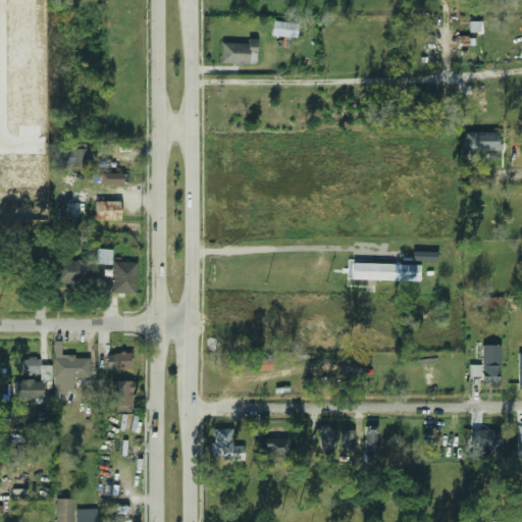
[(296,38),(296,22),(271,21),(270,37),(296,38)]
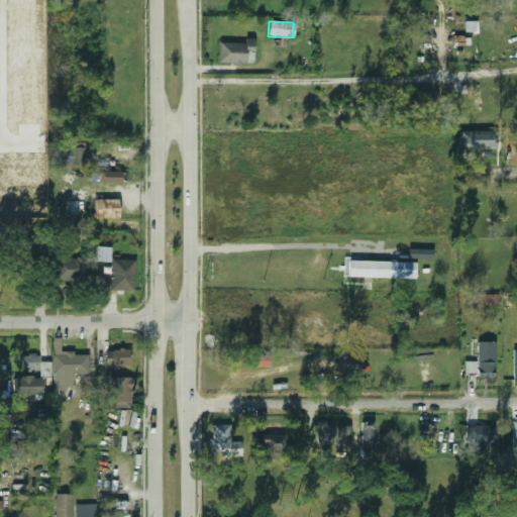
[(252,64),(252,42),(217,42),(217,64),(252,64)]
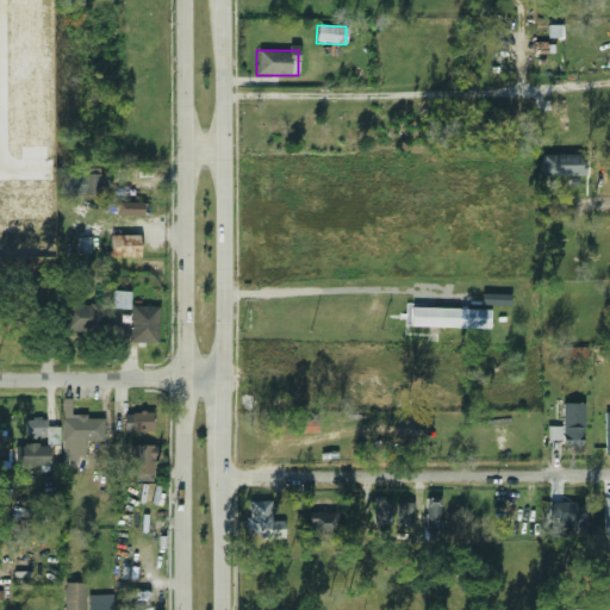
[(585,176),(585,154),(543,155),(543,176),(585,176)]
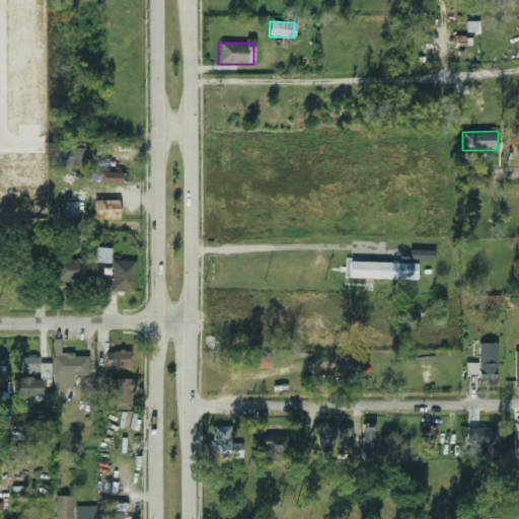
[(86,148),(70,148),(70,166),(86,166),(86,148)]
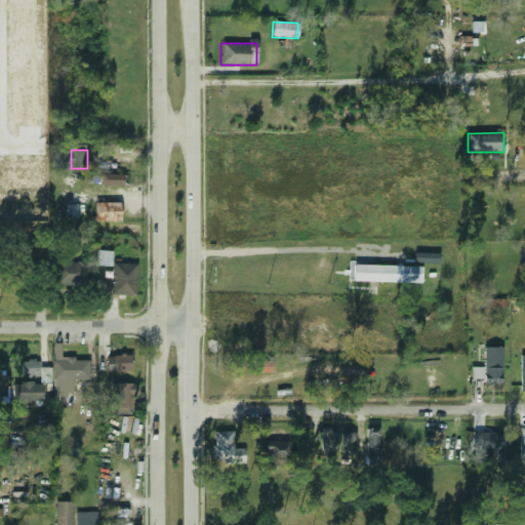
[(123,175),(102,175),(102,186),(123,186),(123,175)]
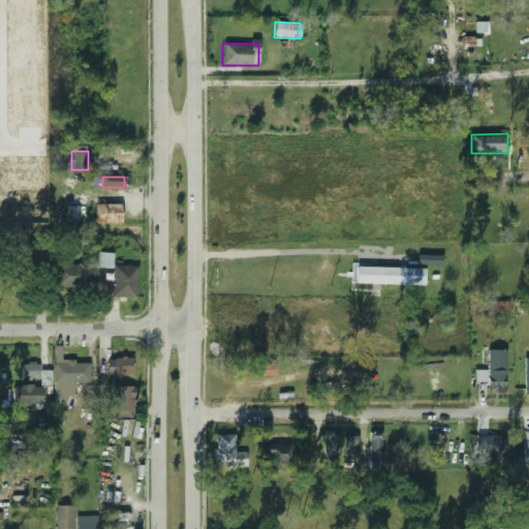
[(95,223),(121,223),(121,205),(95,205),(95,223)]
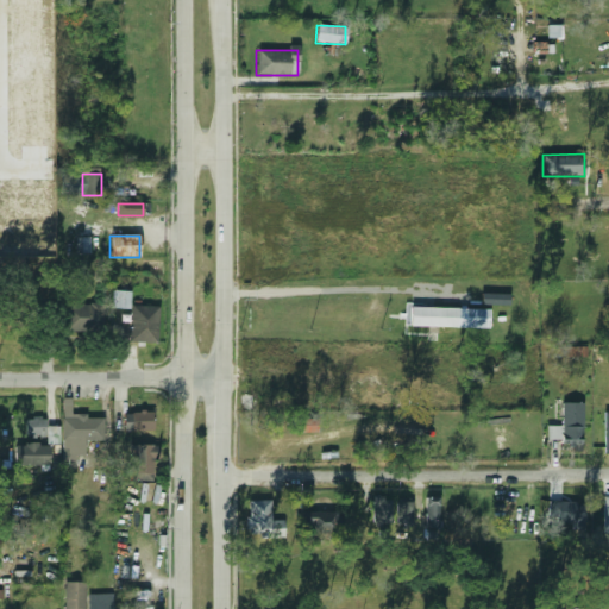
[(77,255),(92,253),(92,237),(76,237),(77,255)]
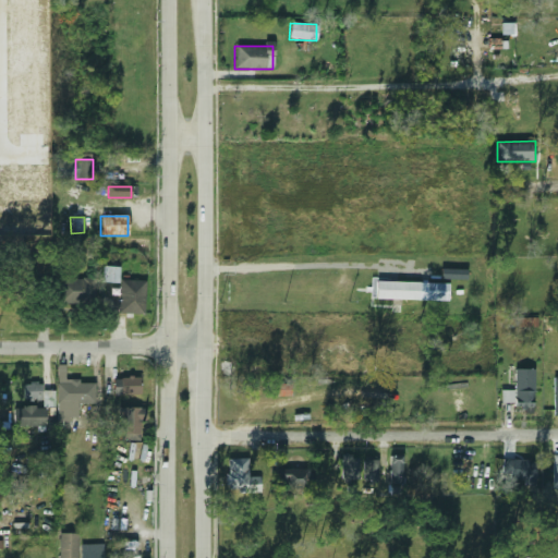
[(117,281),(117,268),(105,267),(105,281),(117,281)]
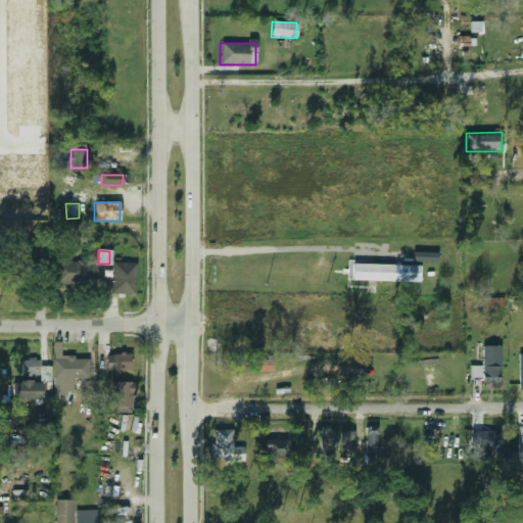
[(437,262),(438,252),(414,251),(414,260),(437,262)]
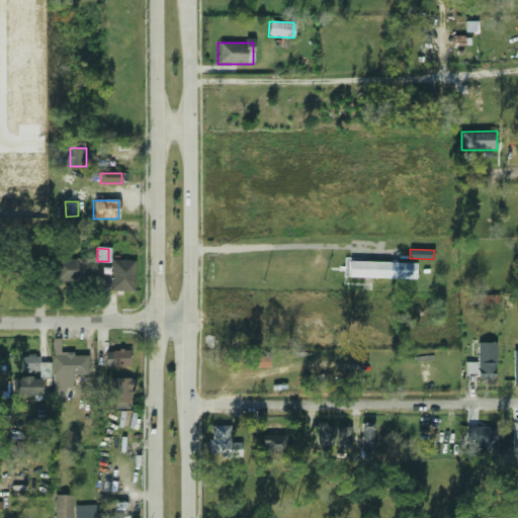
[(49,259),(49,282),(89,281),(88,258),(49,259)]
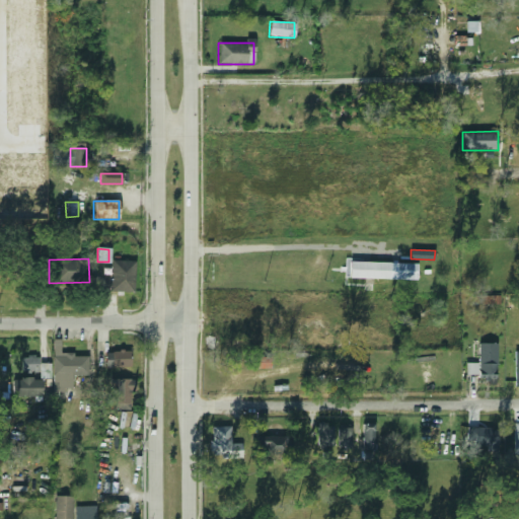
[(110,262),(110,292),(134,292),(134,262),(110,262)]
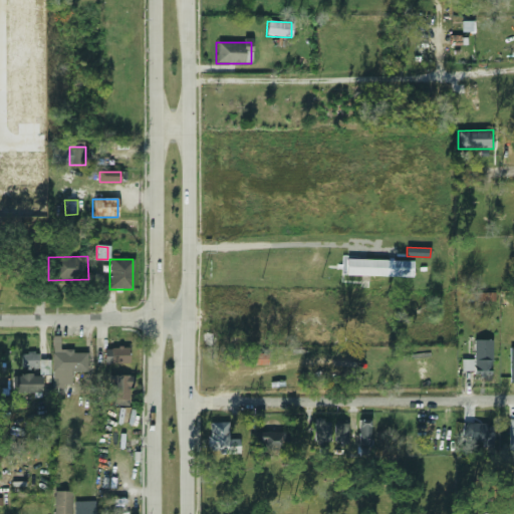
[(414,277),(414,261),(347,259),(347,275),(414,277)]
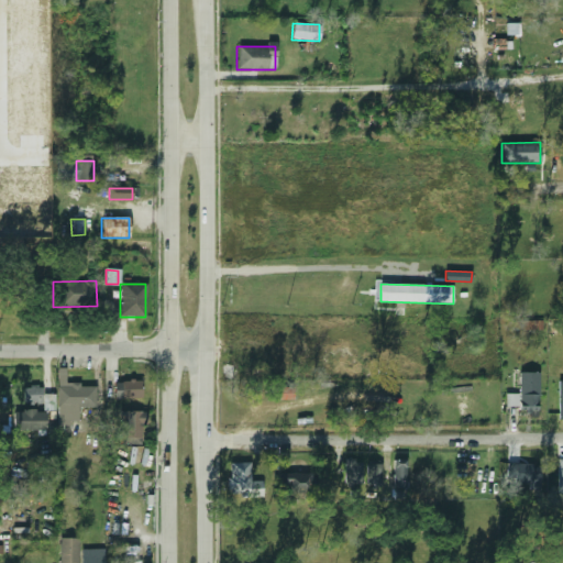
[(539,331),(539,320),(511,320),(511,331),(539,331)]
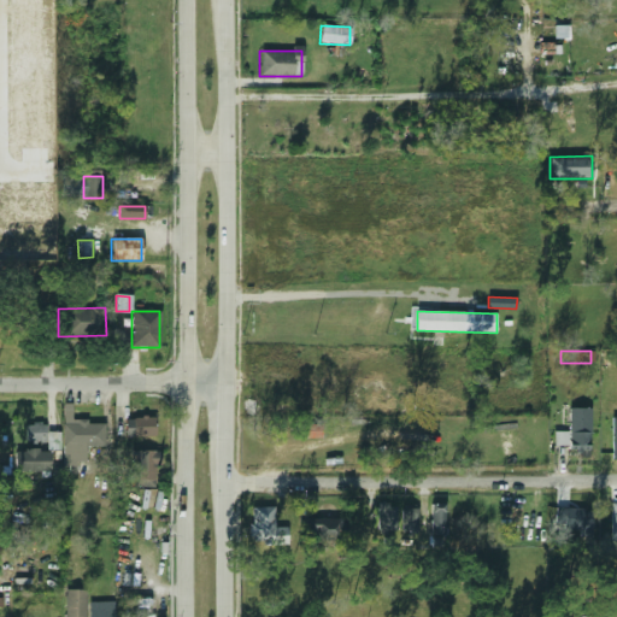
[(62,447),(104,447),(104,423),(71,423),(71,405),(62,405),(62,447)]
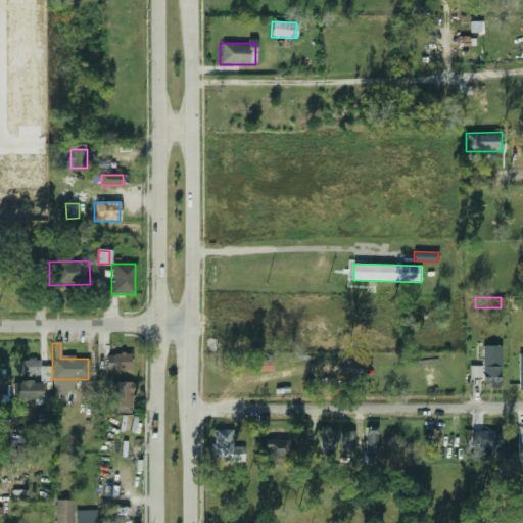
[(470,368),(470,377),(480,377),(480,379),(490,379),(490,387),(501,387),(501,346),(482,346),(482,368),(470,368)]
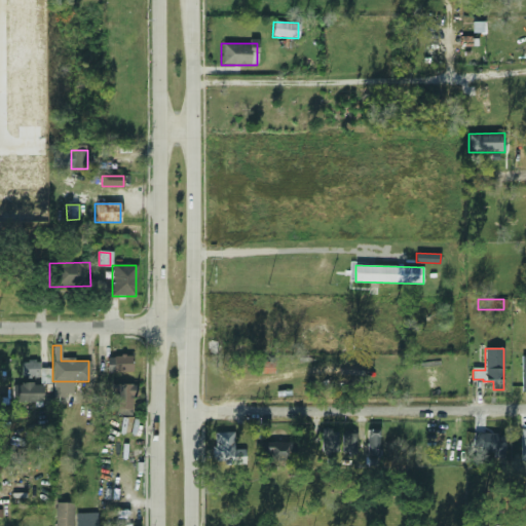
[(106,372),(132,372),(132,357),(106,357),(106,372)]
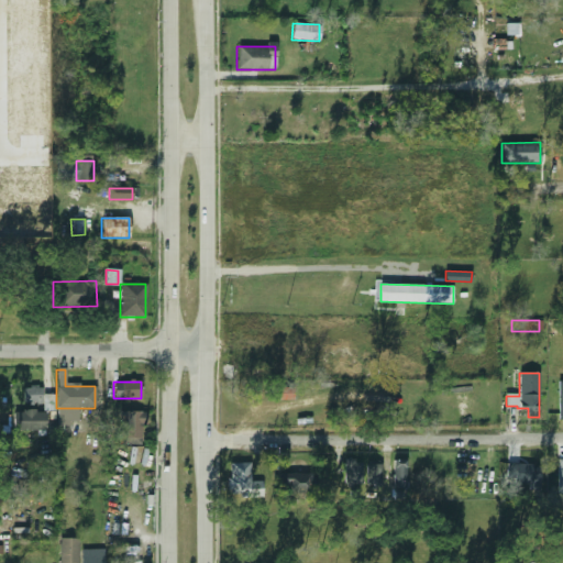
[(41,386),(23,386),(23,405),(41,405),(41,386)]
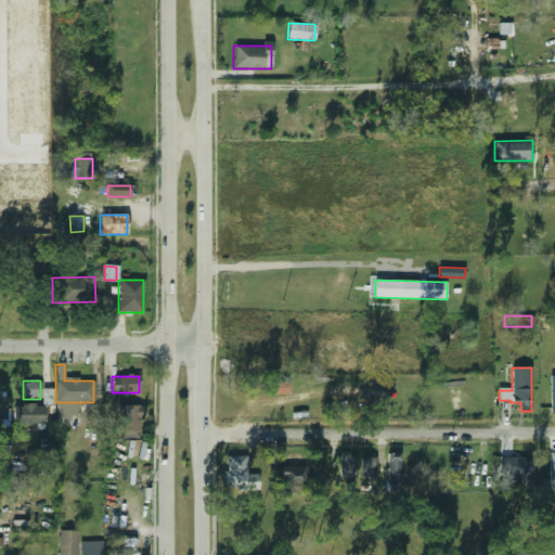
[(54,405),(55,389),(43,388),(42,404),(54,405)]
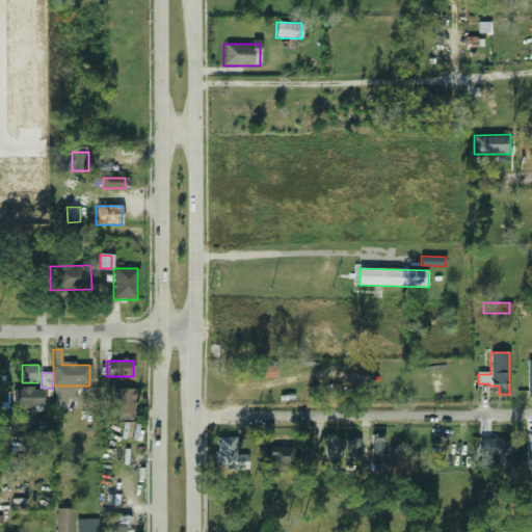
[(12,407),(43,407),(43,389),(12,389),(12,407)]
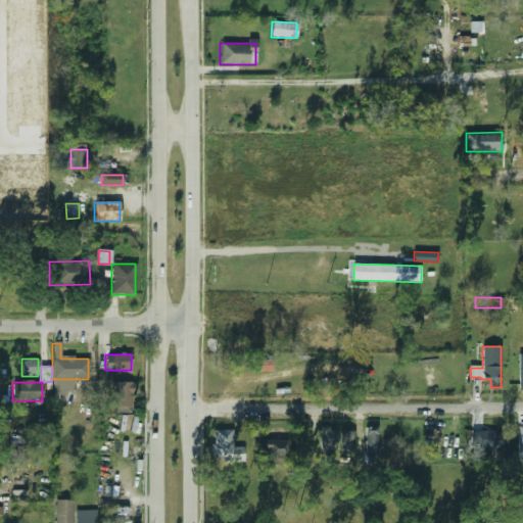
[(131,411),(131,382),(113,382),(113,411),(131,411)]
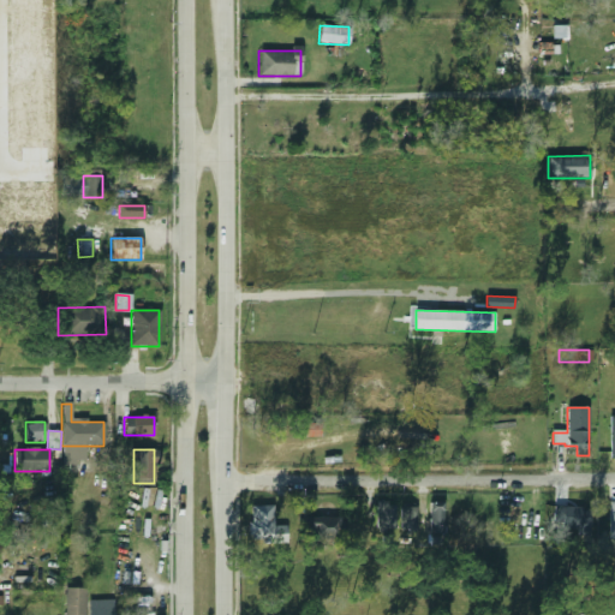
[(395,527),(395,502),(377,503),(377,529),(395,527)]
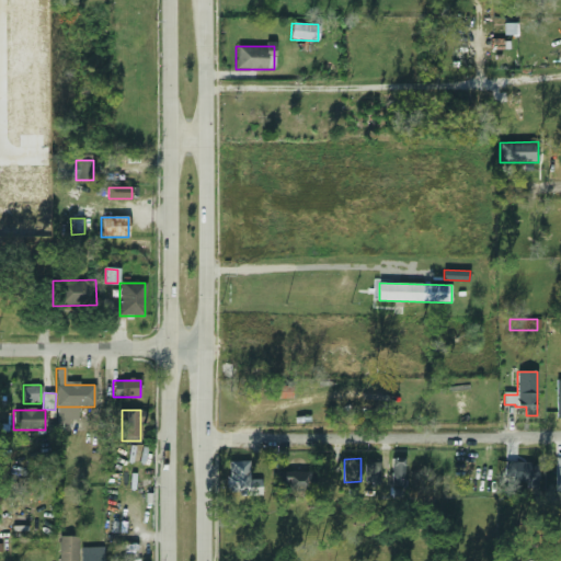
[(390,485),(404,485),(404,459),(390,459),(390,485)]
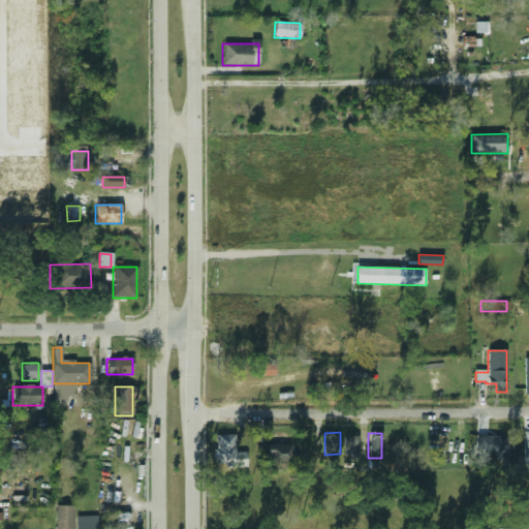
[(477,455),(509,456),(509,436),(477,435),(477,455)]
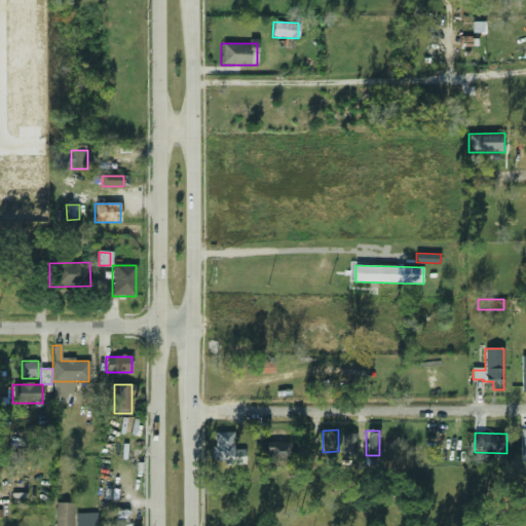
[(243,450),(232,450),(232,434),(216,434),(216,464),(243,464),(243,450)]
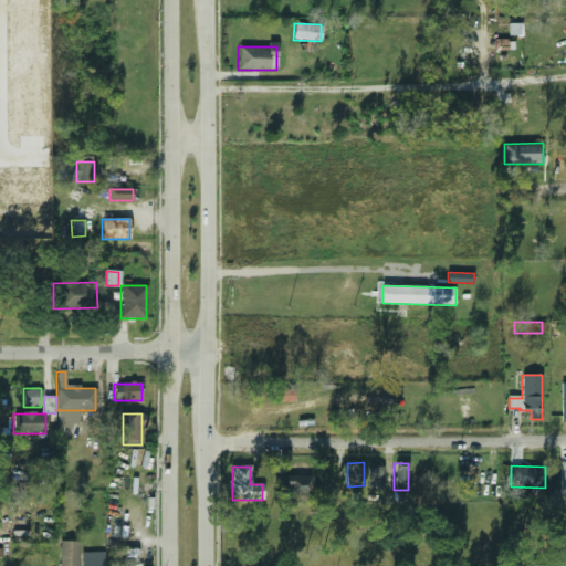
[(368,492),(381,492),(381,467),(368,467),(368,492)]
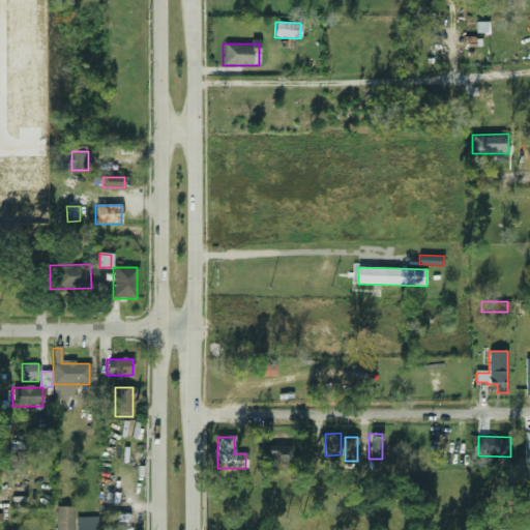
[(271,464),(292,464),(292,447),(271,447),(271,464)]
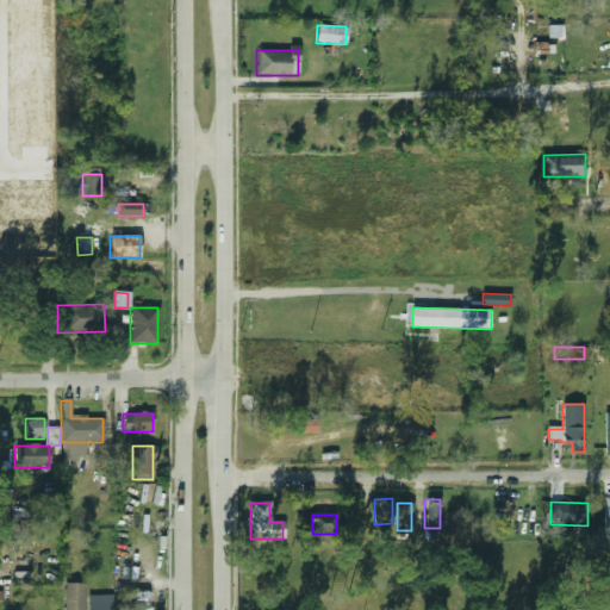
[(83,609),(83,583),(63,583),(63,609),(83,609)]
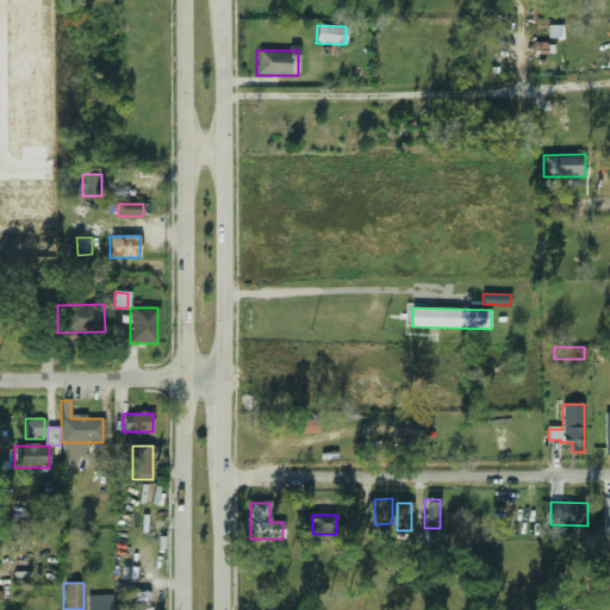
[(88,595),(88,609),(113,609),(113,595),(88,595)]
